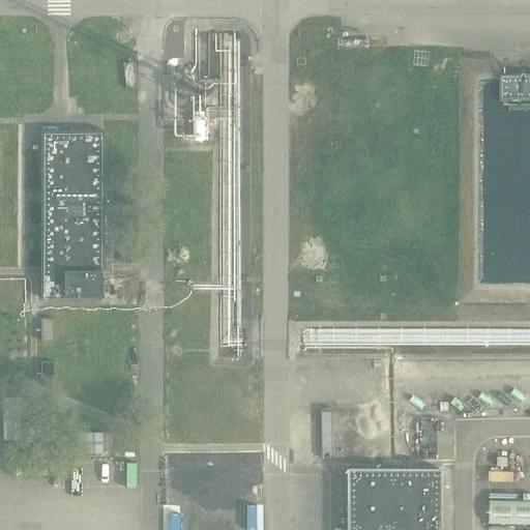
[(529,75),(498,76),(498,101),(529,100),(529,75)]
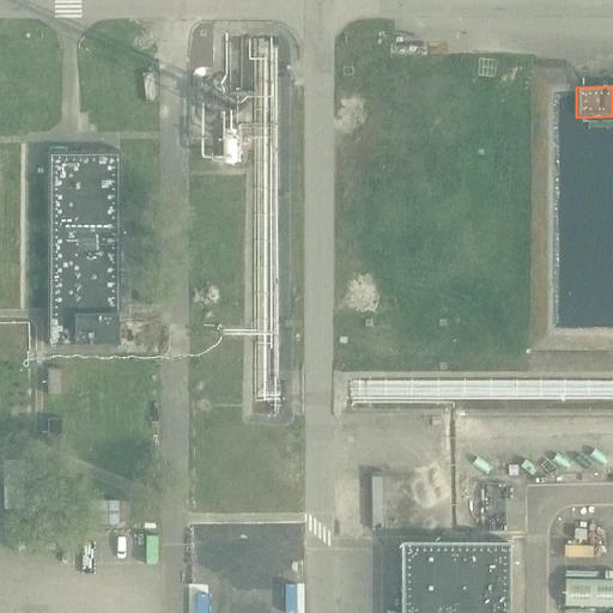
[(119,345),(119,153),(48,153),(48,345),(119,345)]
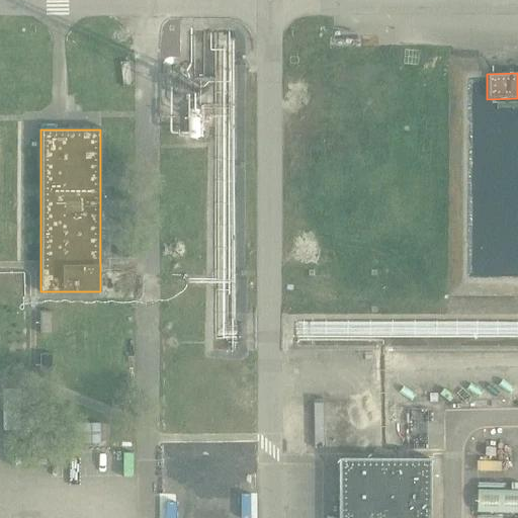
[(54,311),(41,311),(41,333),(54,333),(54,311)]
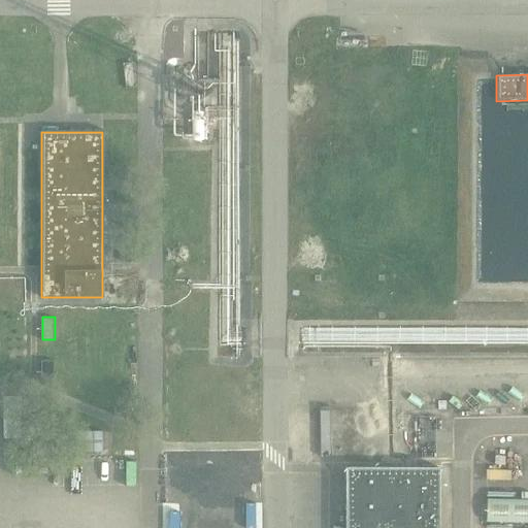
[(53,365),(43,365),(42,383),(53,383),(53,365)]
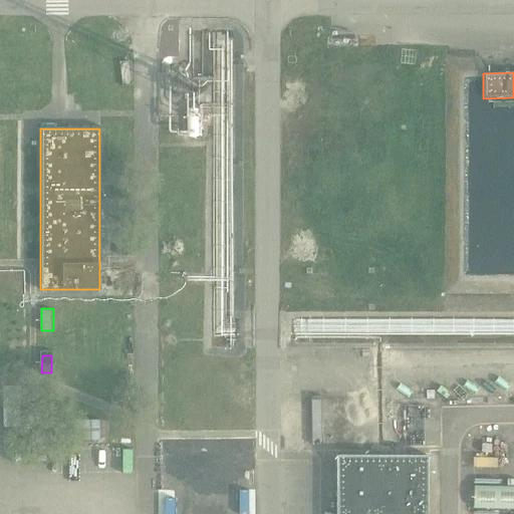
[(2,386),(2,428),(20,428),(20,386),(2,386)]
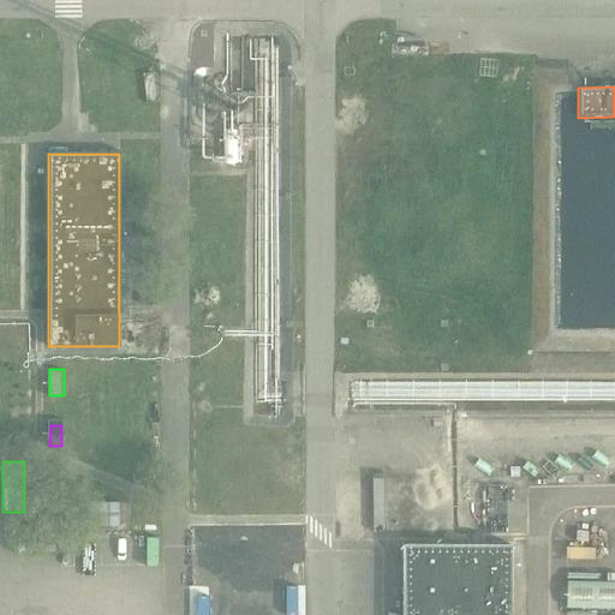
[(386,481),(372,481),(372,530),(386,530),(386,481)]
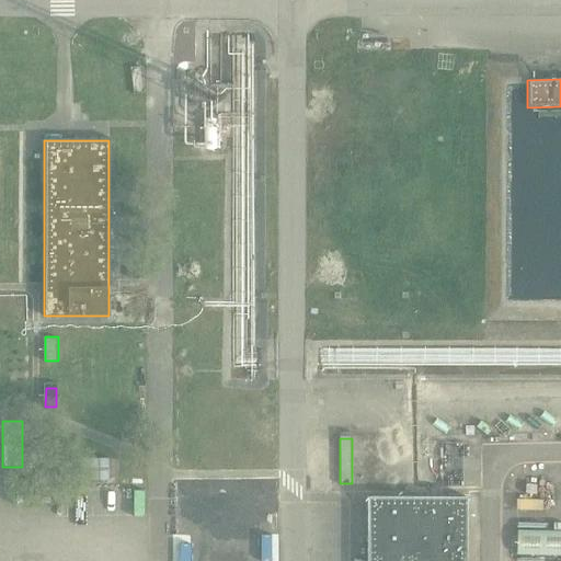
[(465,560),(466,496),(366,496),(365,560),(465,560)]
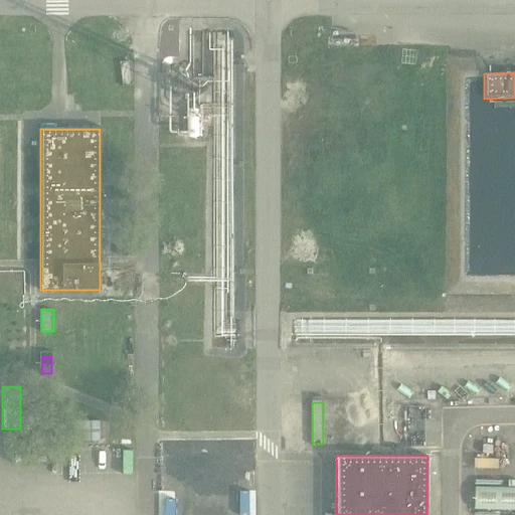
[(514,487),(475,486),(474,510),(514,511),(514,487)]
